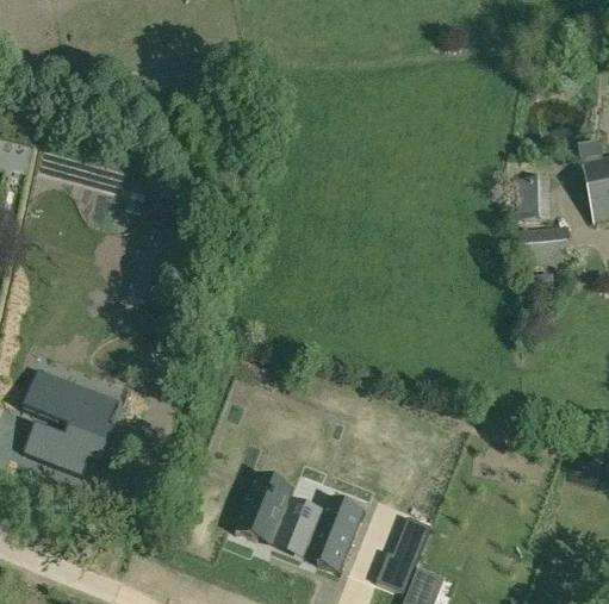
[(582,162),(592,224),(608,220),(608,156),(603,157),(582,162)]
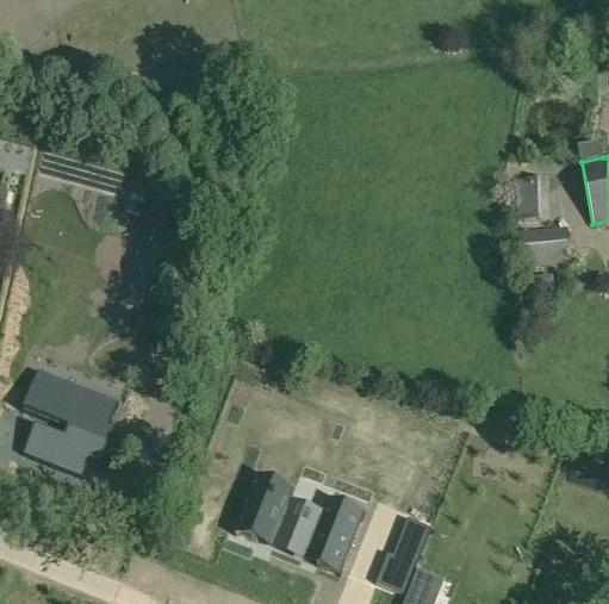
[(516,179),(516,216),(550,213),(548,176),(516,179)]
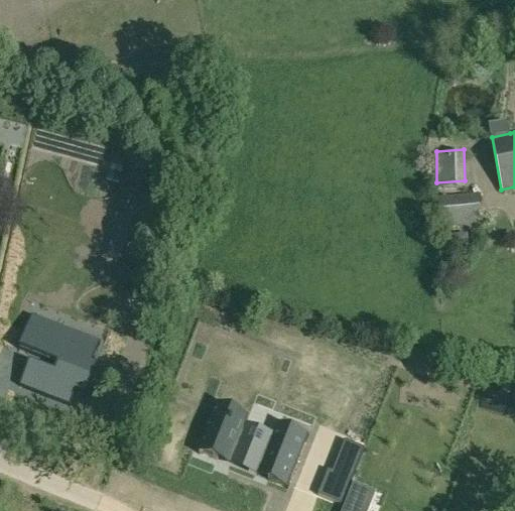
[(434,197),(436,212),(438,226),(482,223),(479,192),(434,197)]
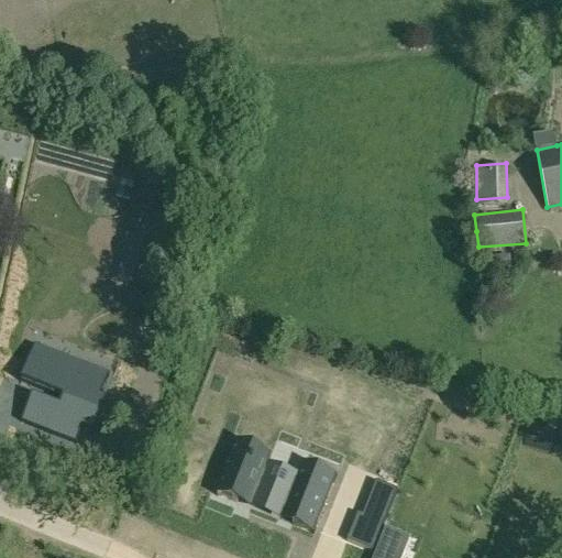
[(34,341),(20,378),(63,395),(59,403),(57,402),(46,427),(22,417),(21,418),(76,440),(83,424),(94,428),(106,396),(100,394),(109,371),(108,371),(108,372),(59,353),(54,368),(44,364),(30,359),(36,342),(34,341)]
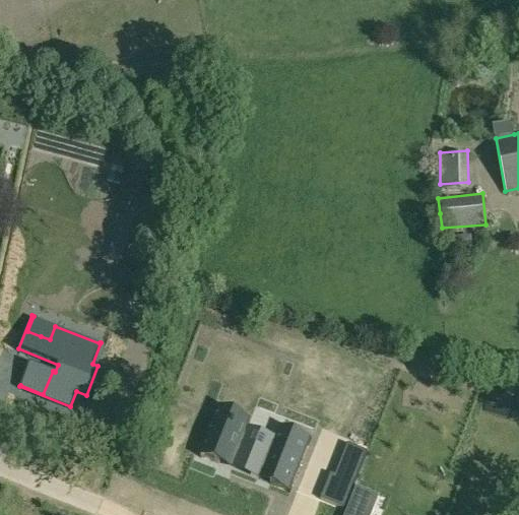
[(218,404),(198,453),(200,454),(200,453),(217,460),(219,455),(271,476),(269,480),(287,488),(287,489),(288,489),(310,436),(309,435),(308,436),(296,432),(279,426),(277,432),(276,432),(275,435),(269,449),(241,438),(246,427),(245,427),(246,424),(249,417),(224,408),(224,407),(219,405),(219,404),(218,404)]
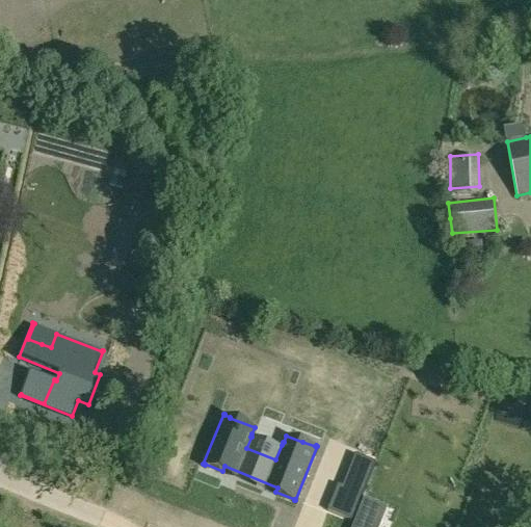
[(354,452),(348,468),(368,475),(374,459),(354,452)]
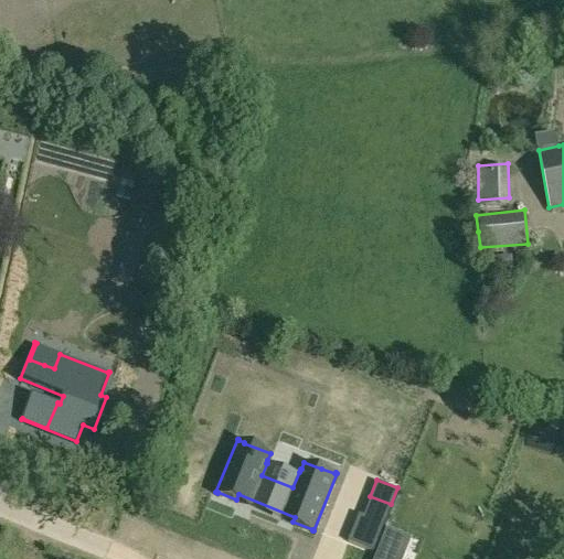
[(402,558),(405,550),(380,540),(372,558),(402,558)]
